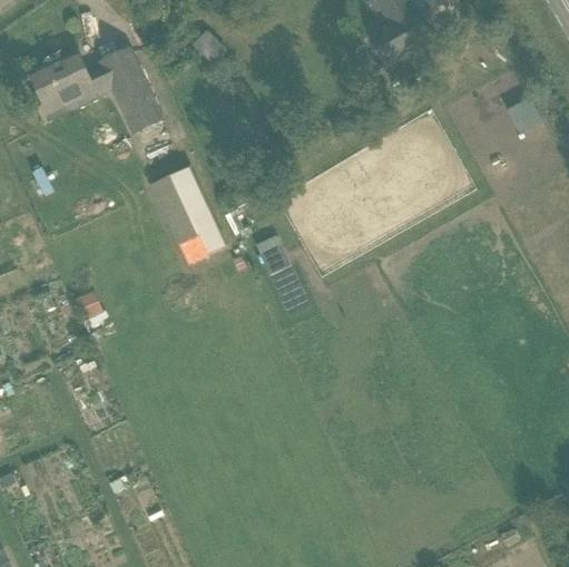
[(366,0),(372,11),(379,7),(374,0),(366,0)]
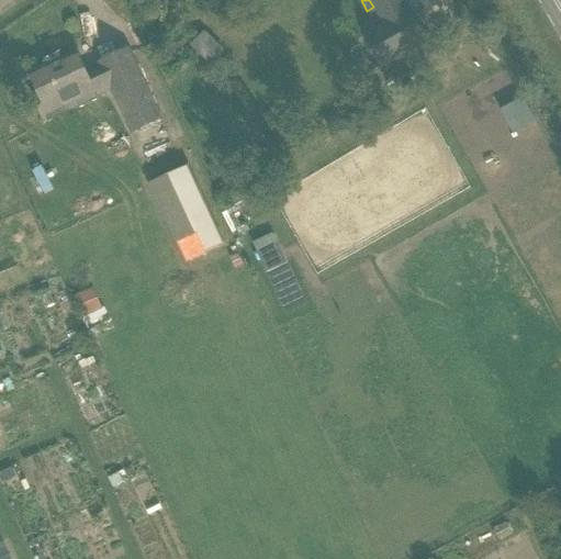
[(378,64),(429,37),(413,7),(408,9),(404,0),(371,0),(382,21),(361,32),(378,64)]
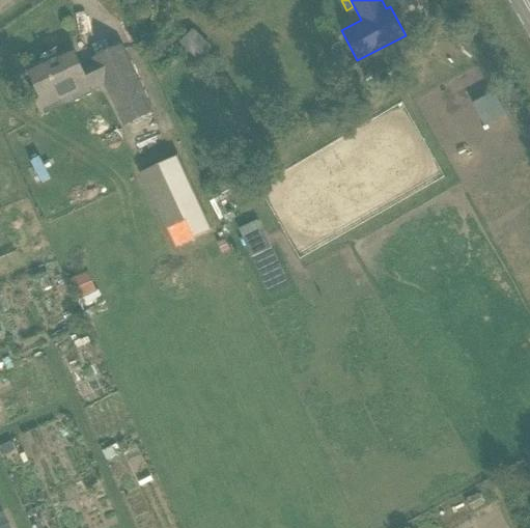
[(192,26),(179,38),(197,56),(211,44),(192,26)]
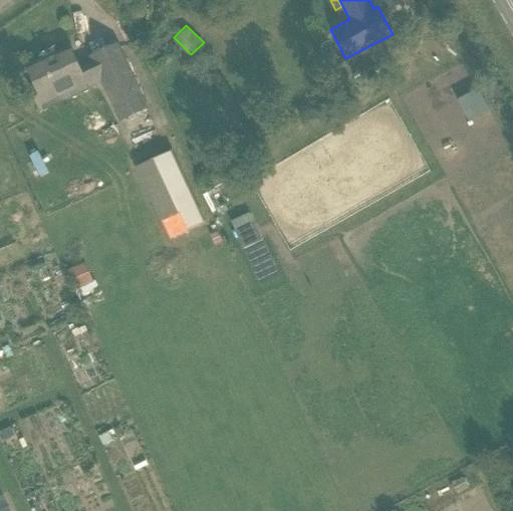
[(78,65),(69,46),(44,58),(43,56),(26,64),(37,88),(48,83),(56,101),(102,79),(119,117),(146,105),(124,60),(115,42),(90,53),(92,59),(78,65)]
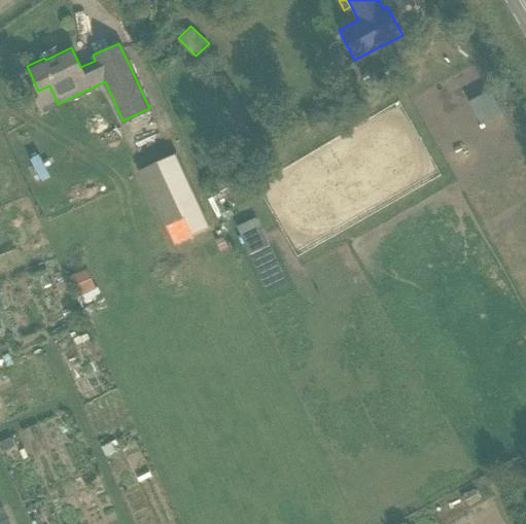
[(97,128),(103,146),(121,140),(115,121),(97,128)]
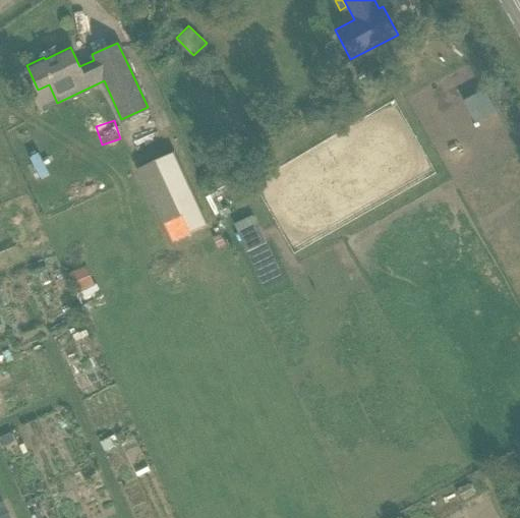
[(172,152),(136,168),(170,240),(206,223),(172,152)]
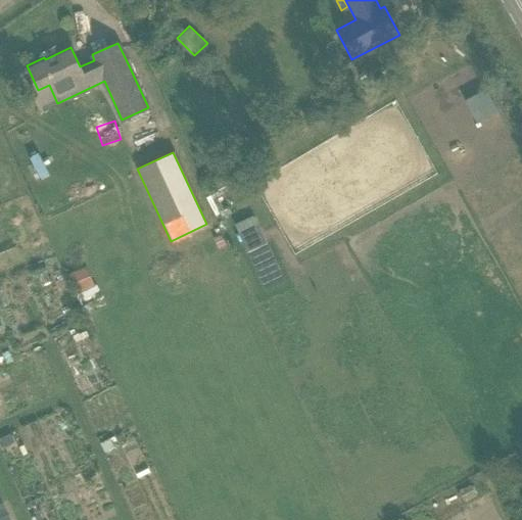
[(252,215),(234,224),(238,233),(257,224),(252,215)]
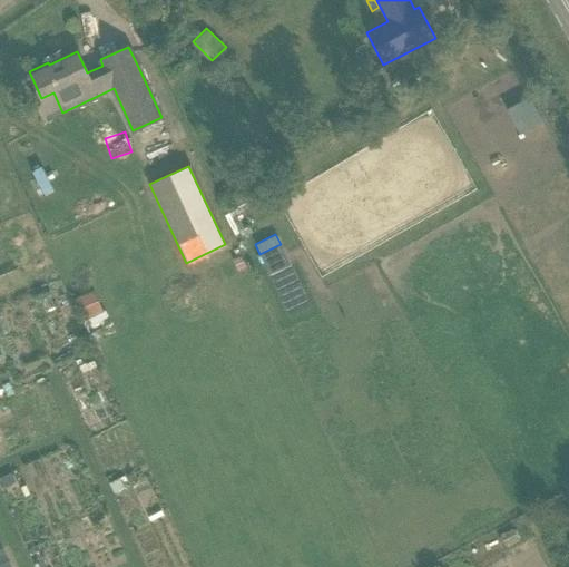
[(82,321),(104,311),(94,289),(71,299),(82,321)]
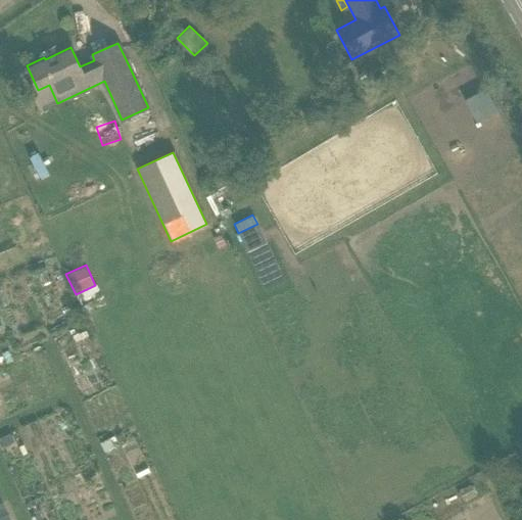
[(9,519),(1,501),(0,501),(0,519),(9,519)]
